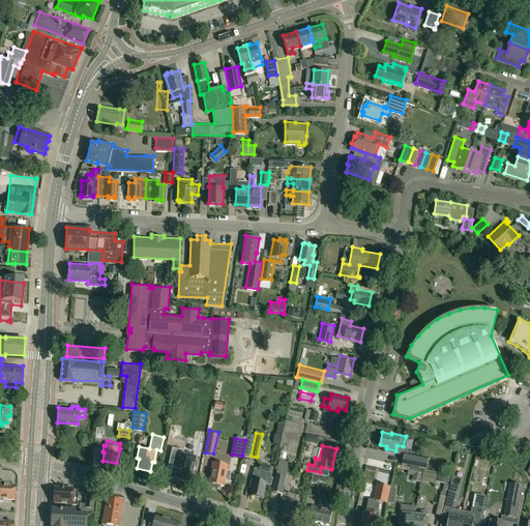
[(187,481),(190,467),(193,468),(195,460),(193,459),(193,458),(179,454),(180,450),(170,447),(166,466),(176,468),(174,478),(187,481)]
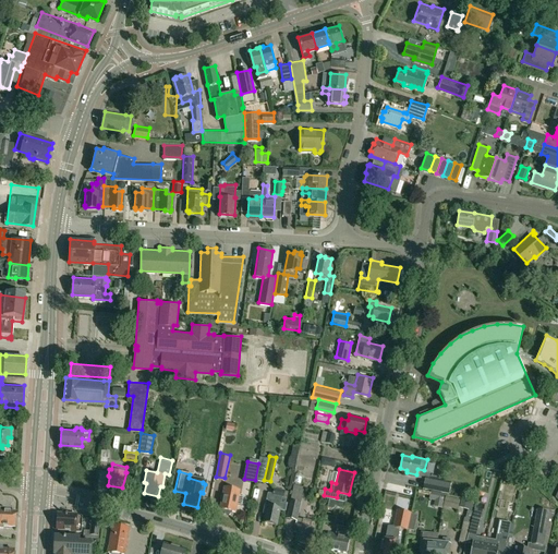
[(427,477),(426,477),(424,485),(449,491),(451,480),(428,474),(427,477)]
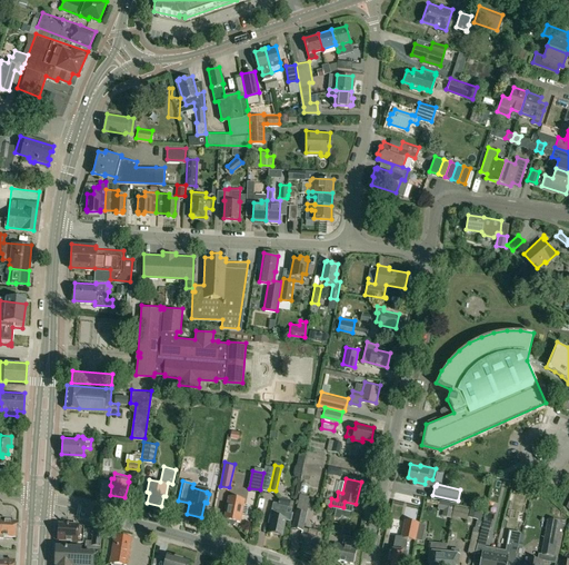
[(300,492),(296,508),(292,526),(302,528),(310,494),(300,492)]
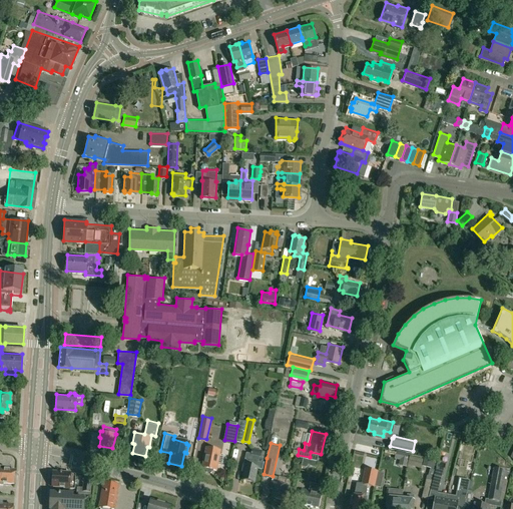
[(206,445),(202,465),(205,466),(205,467),(206,469),(210,470),(212,469),(212,467),(216,468),(220,448),(206,445)]
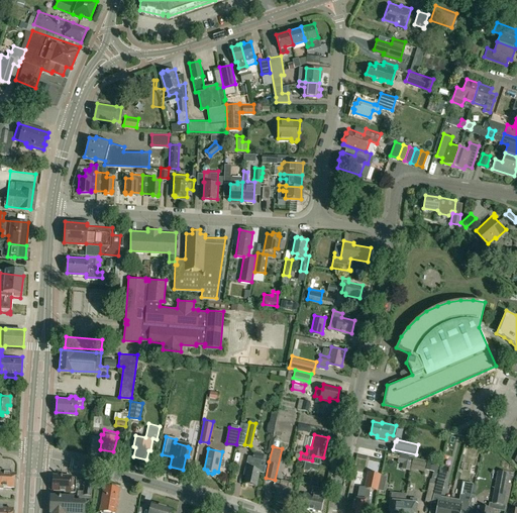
[(245,466),(243,473),(245,474),(243,481),(256,484),(260,470),(265,471),(267,464),(262,463),(262,459),(263,459),(264,451),(253,449),(252,454),(248,453),(245,466)]
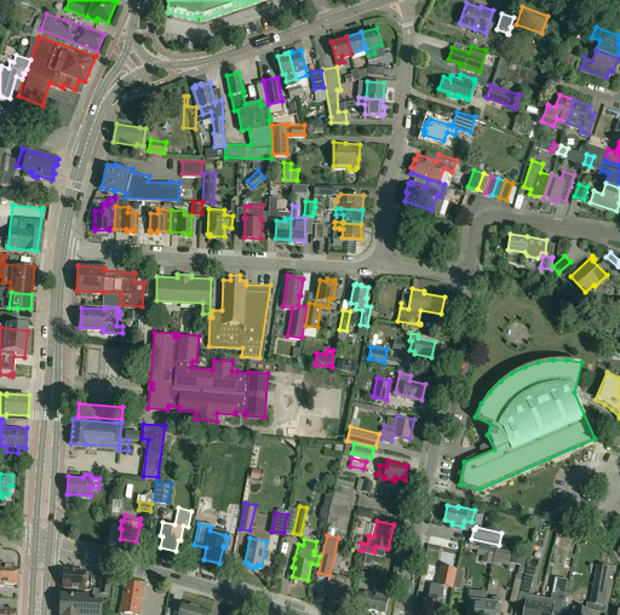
[(493,545),(478,542),(476,551),(492,555),(493,545)]
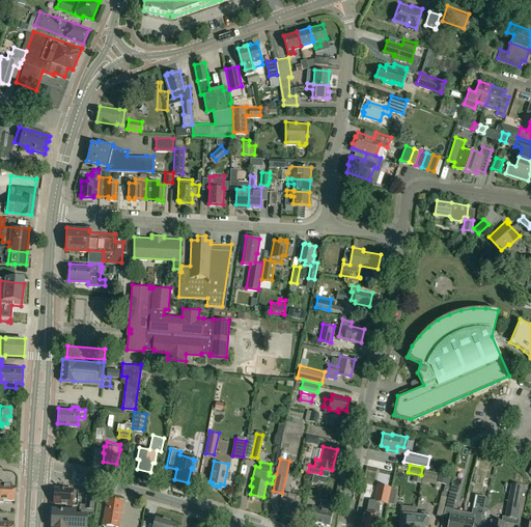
[(438,472),(423,469),(421,478),(436,481),(438,472)]
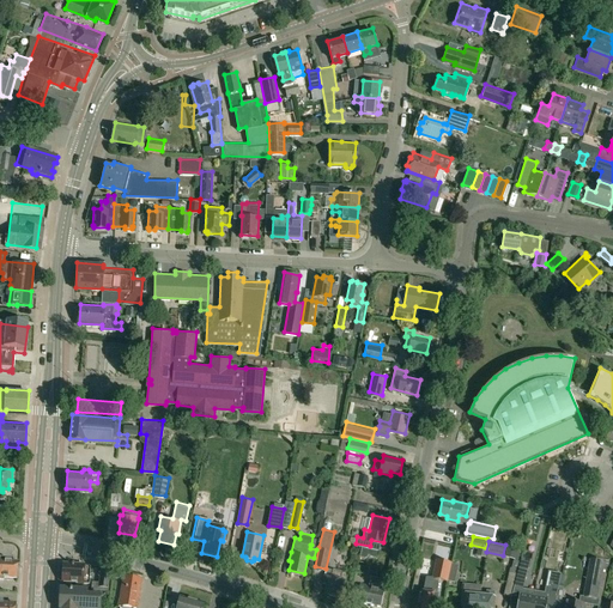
[(366,547),(366,564),(376,564),(376,547),(366,547)]
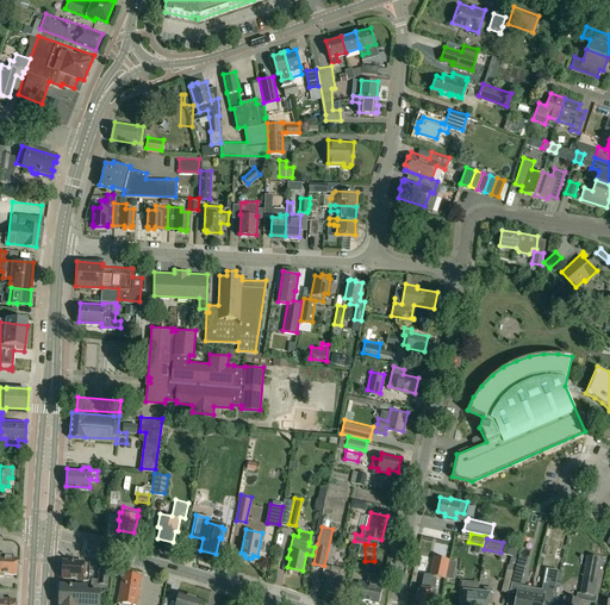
[(0,573),(4,573),(4,571),(17,572),(18,556),(5,555),(5,552),(0,550),(0,573)]
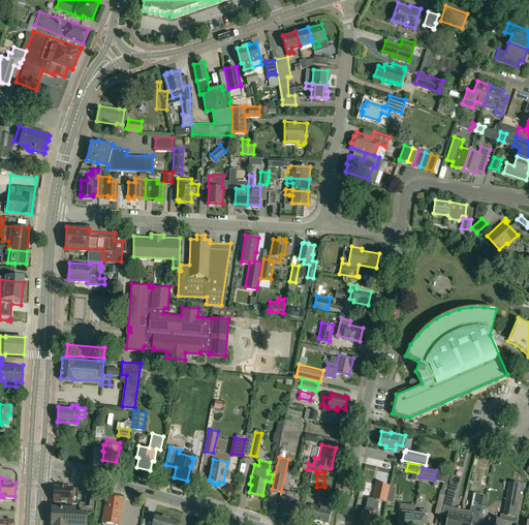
[(441,488),(440,487),(434,511),(441,513),(442,510),(444,501),(447,488),(448,482),(443,481),(441,488)]
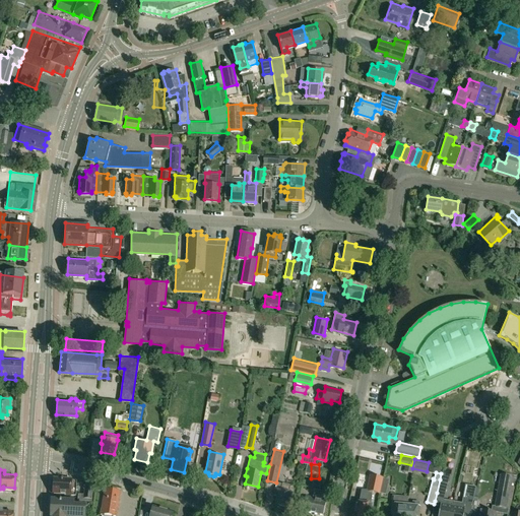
[(498,510),(508,511),(509,506),(511,506),(517,475),(501,472),(496,503),(493,503),(492,509),(498,510)]
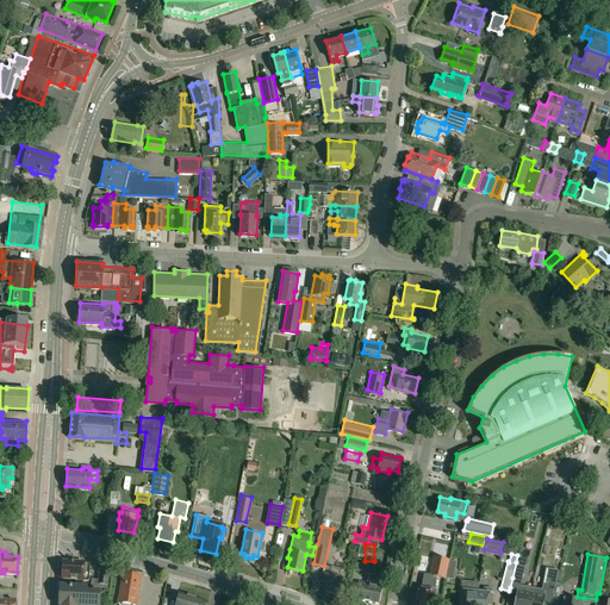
[(448,557),(434,555),(430,573),(444,575),(448,559),(448,557)]
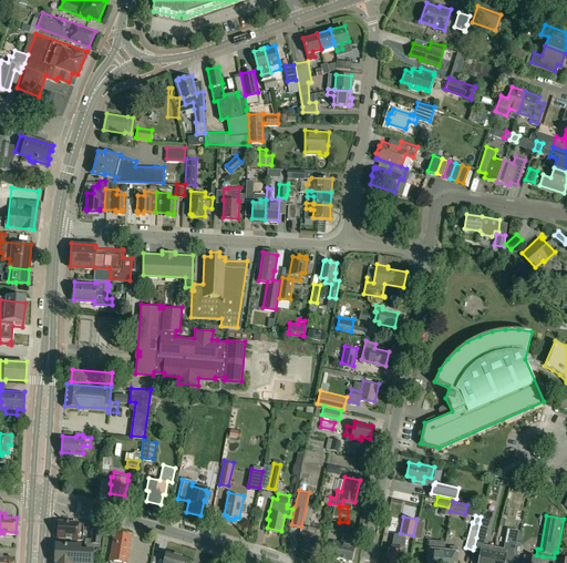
[(57,528),(58,528),(58,535),(71,535),(71,538),(82,538),(83,522),(76,522),(78,521),(58,520),(58,522),(57,521),(57,528)]
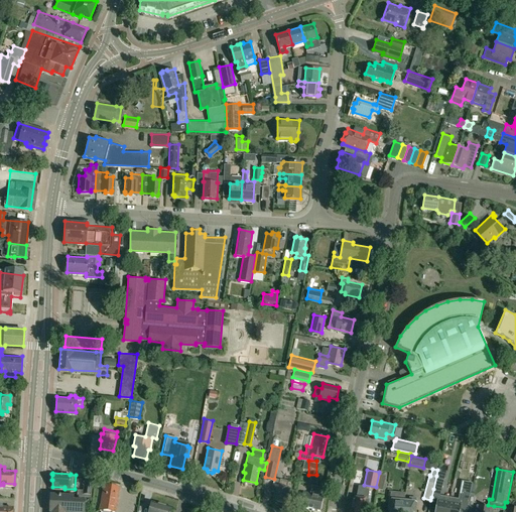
[(386,474),(379,473),(376,487),(383,488),(386,474)]
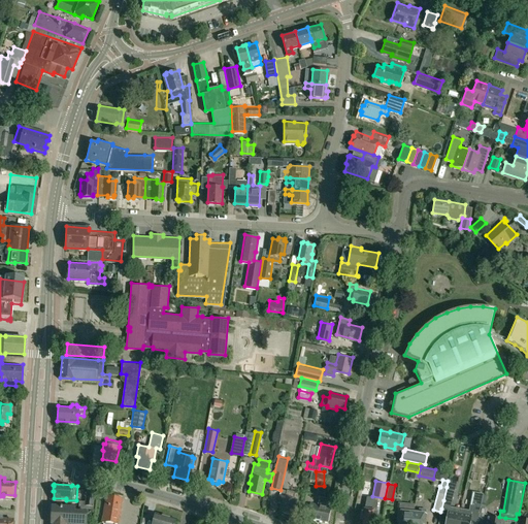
[(457,523),(460,506),(449,504),(450,501),(453,489),(447,487),(443,500),(441,509),(447,510),(443,523),(457,523)]
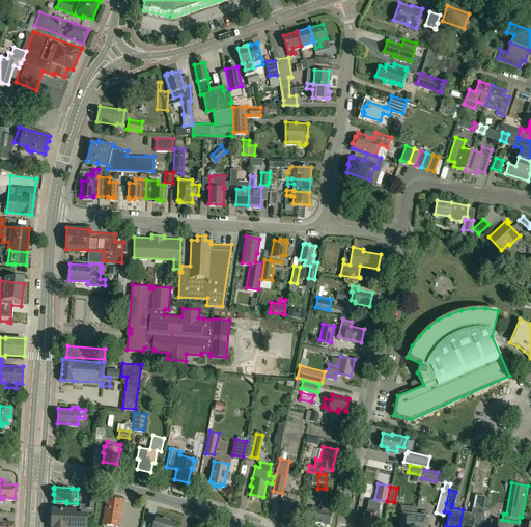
[(87,492),(85,506),(93,507),(95,493),(87,492)]
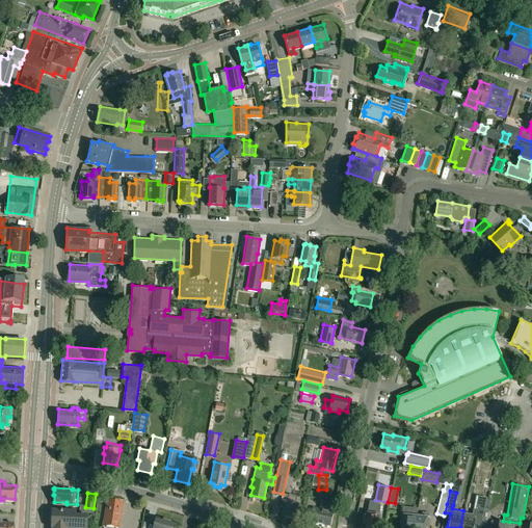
[(300,502),(299,502),(301,496),(289,493),(287,499),(282,497),(280,504),(284,505),(282,513),(295,518),(297,509),(298,509),(300,502)]
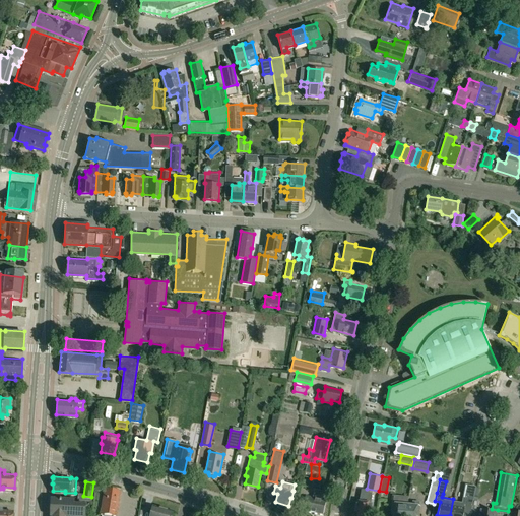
[(101,511),(116,514),(120,489),(105,486),(101,511)]
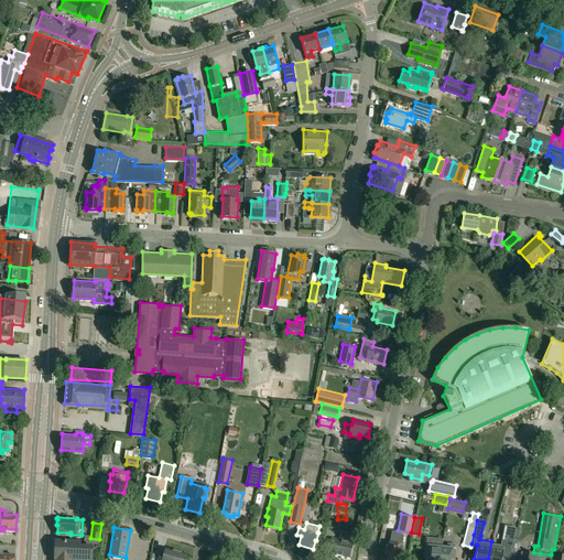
[(328,552),(349,557),(353,540),(332,536),(328,552)]
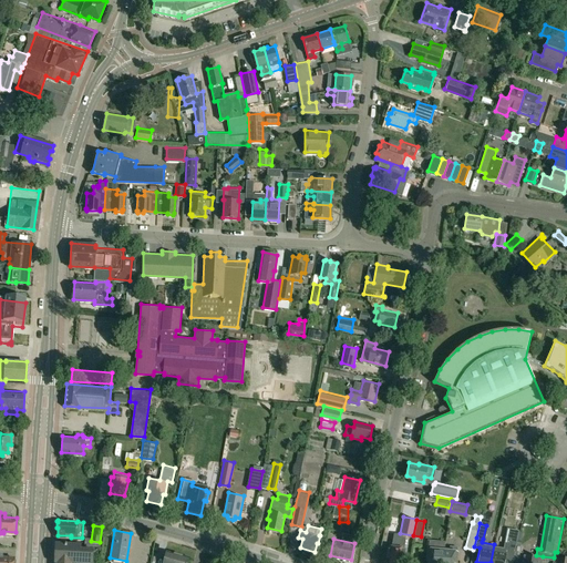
[(389,562),(403,562),(404,546),(403,546),(404,539),(395,539),(394,545),(388,545),(387,554),(390,554),(389,562)]
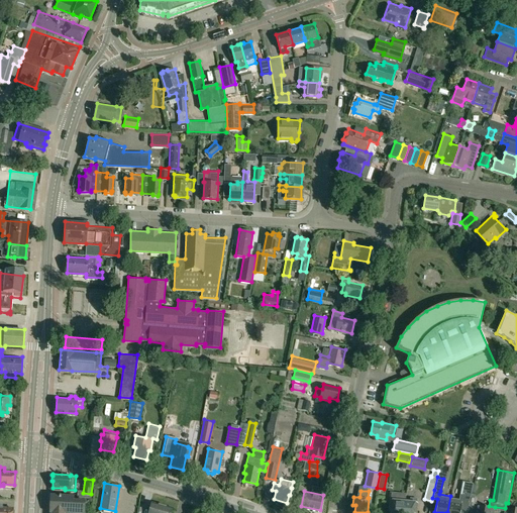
[(450,496),(447,512),(459,512),(460,511),(467,512),(471,495),(460,493),(459,498),(450,496)]
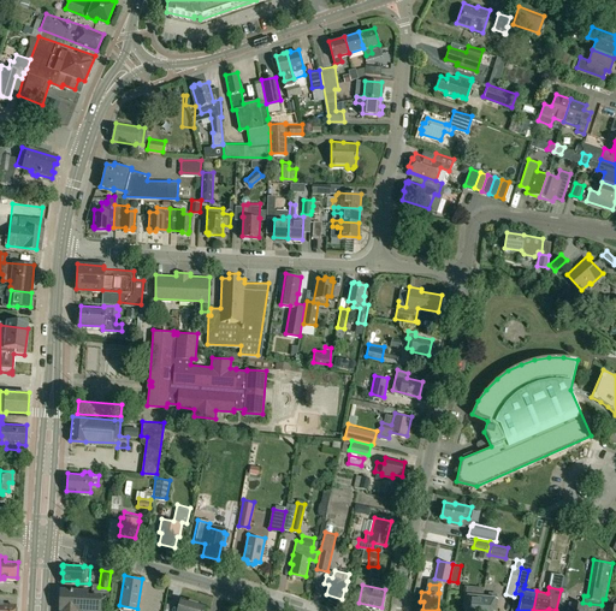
[(60,610),(99,610),(100,595),(87,595),(88,589),(60,588),(59,610),(61,610),(60,610)]
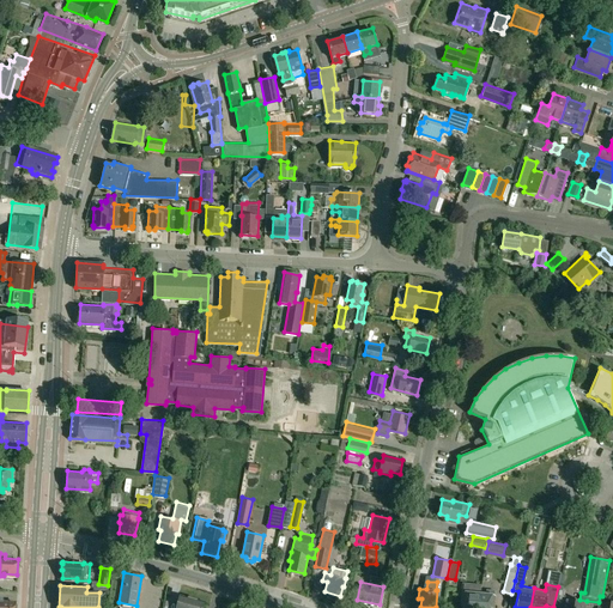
[(485,594),(480,594),(478,607),(490,607),(493,607),(495,595),(493,595),(495,589),(486,588),(485,594)]
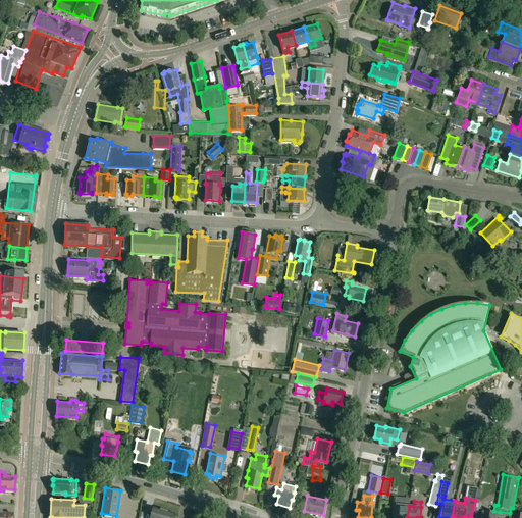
[(395,517),(407,517),(409,506),(394,504),(393,514),(396,514),(395,517)]
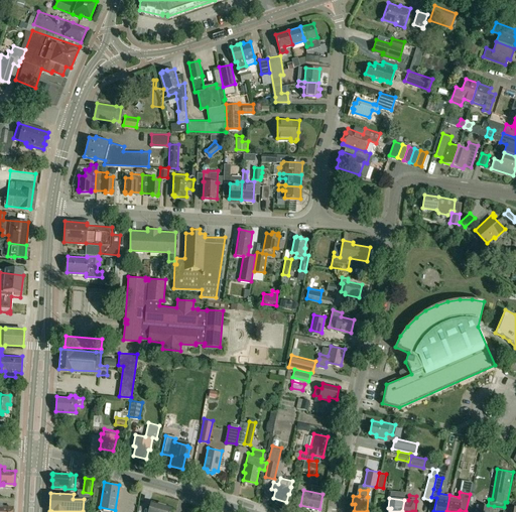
[(159,511),(161,502),(151,500),(148,511),(159,511)]
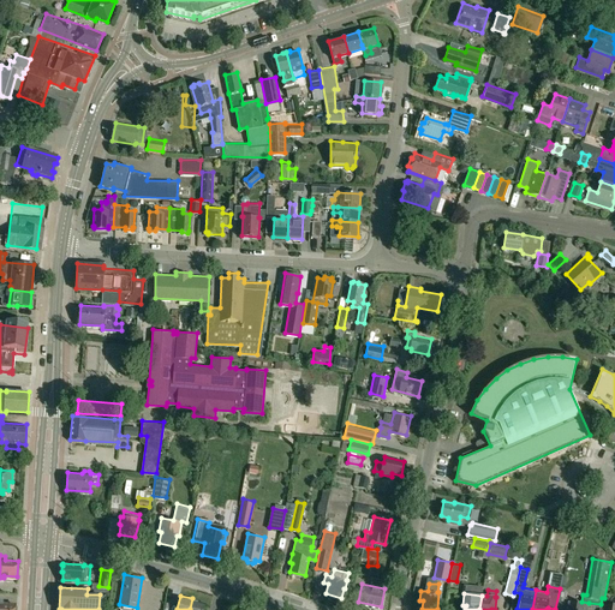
[(0,598),(0,609),(15,609),(16,603),(3,602),(4,599),(0,598)]
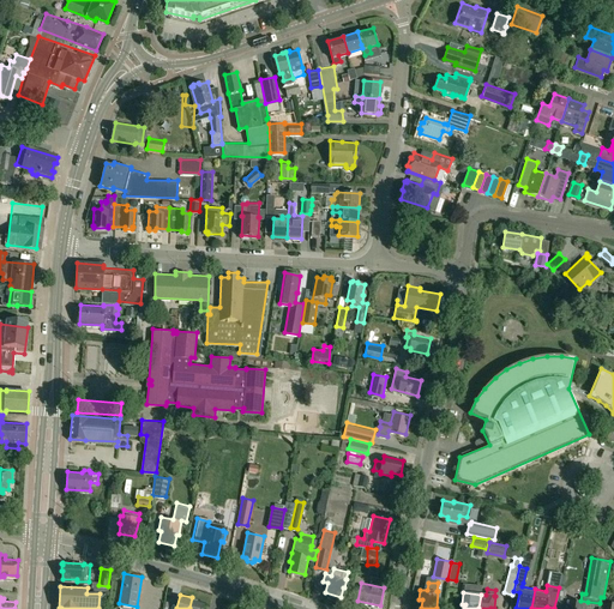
[(202,608),(205,601),(192,597),(190,608),(202,608)]
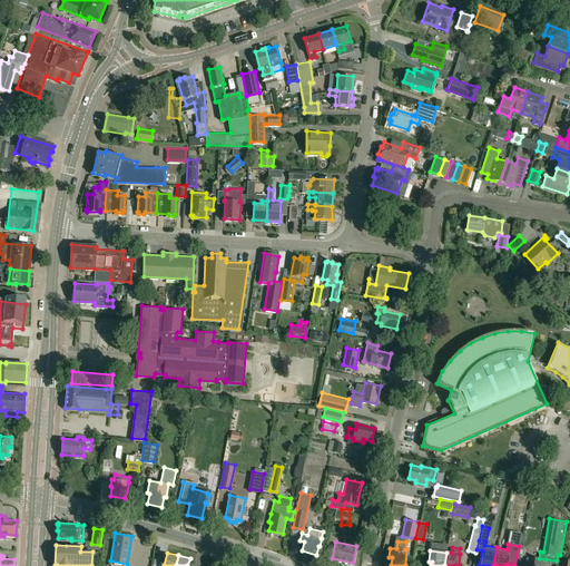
[(544,565),(546,559),(539,558),(528,556),(524,565),(544,565)]
